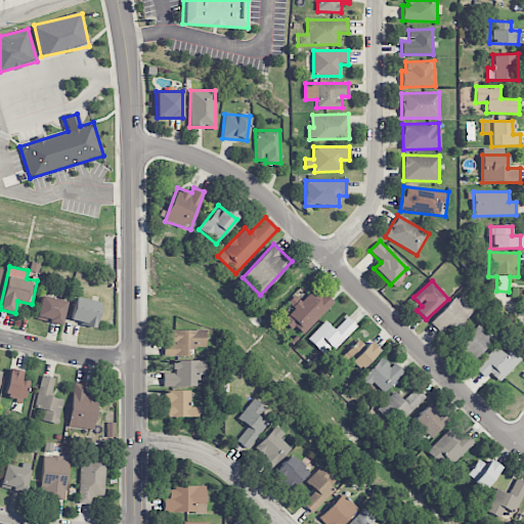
[(300,336),(334,303),(324,293),(319,298),(312,290),(300,301),(294,295),(286,303),(294,310),(285,319),(300,336)]
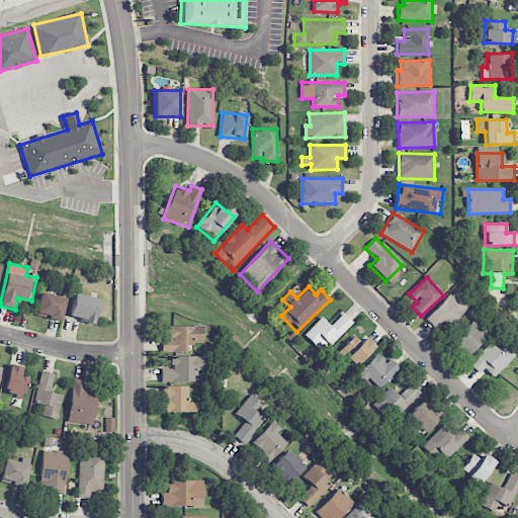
[(426,319),(436,328),(442,322),(448,327),(469,305),(454,289),(426,319)]
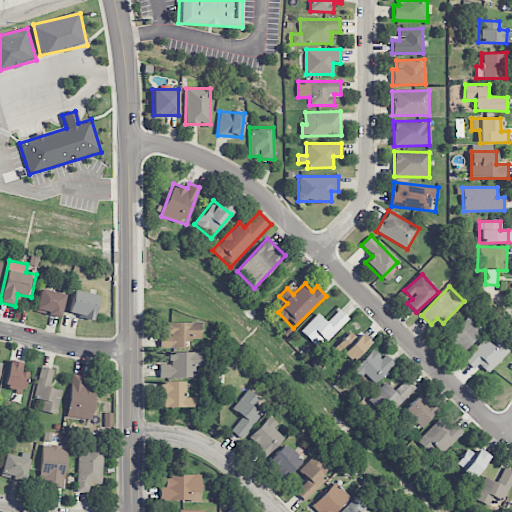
[(60,318),(66,295),(41,289),(35,311),(60,318)]
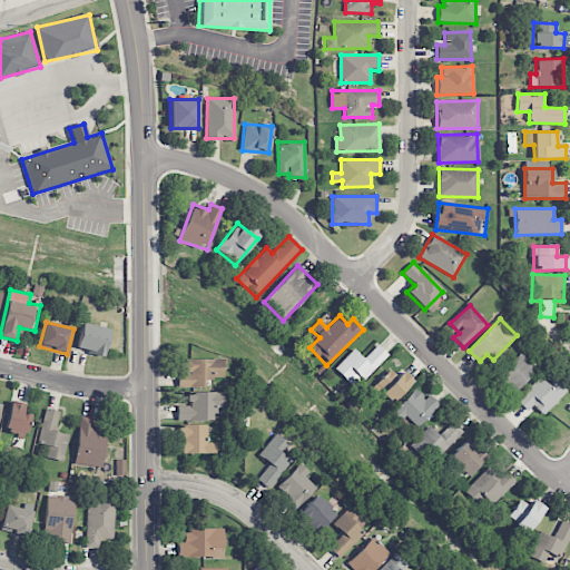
[(104,356),(109,330),(82,323),(77,350),(104,356)]
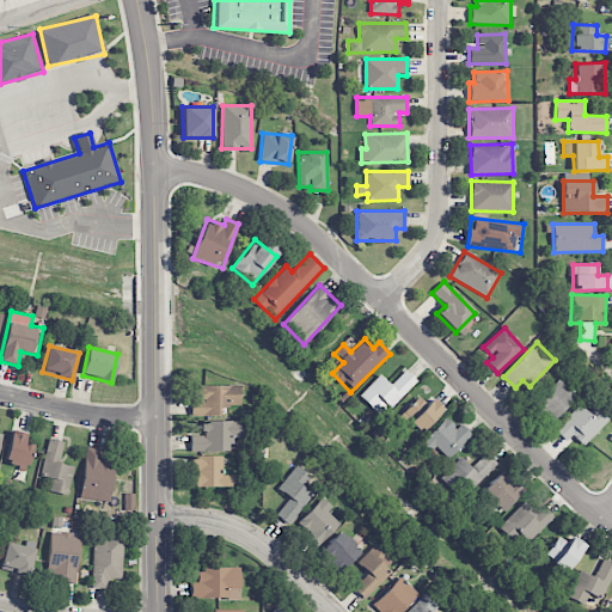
[(380,374),(359,396),(381,417),(416,381),(405,371),(391,385),(380,374)]
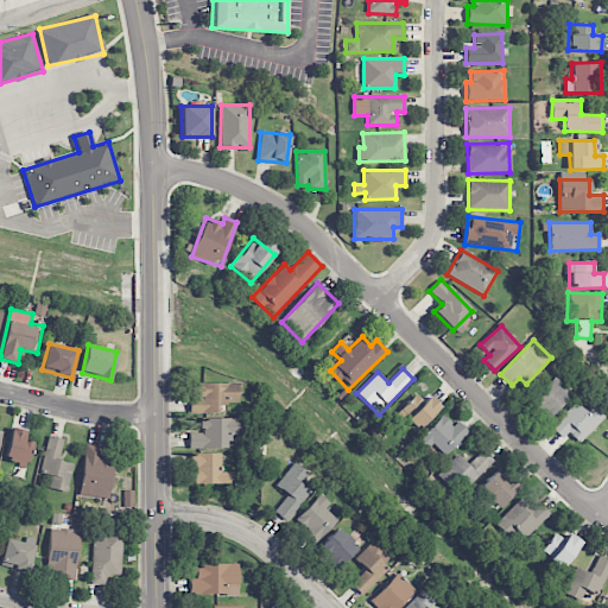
[(545,422),(574,394),(556,377),(529,404),(545,422)]
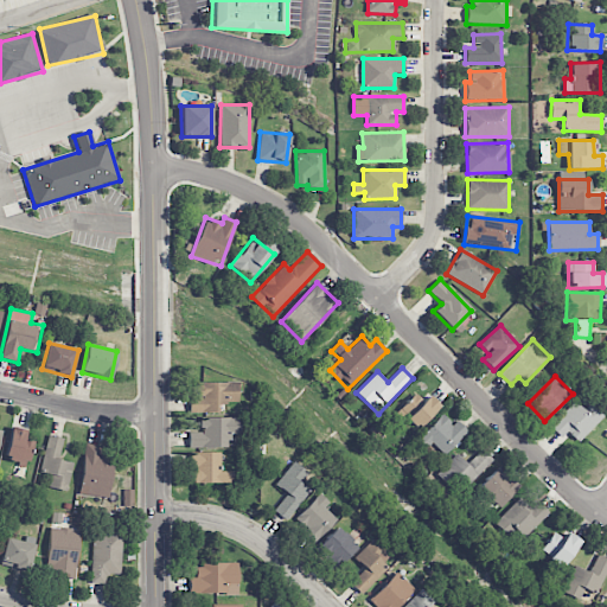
[(237,382),(198,383),(198,413),(217,413),(217,403),(237,403),(237,382)]
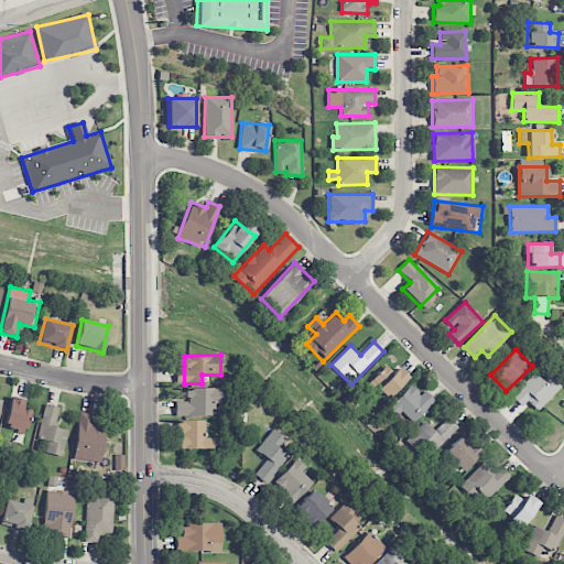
[(398,368),(393,373),(386,366),(368,383),(386,400),(408,377),(398,368)]
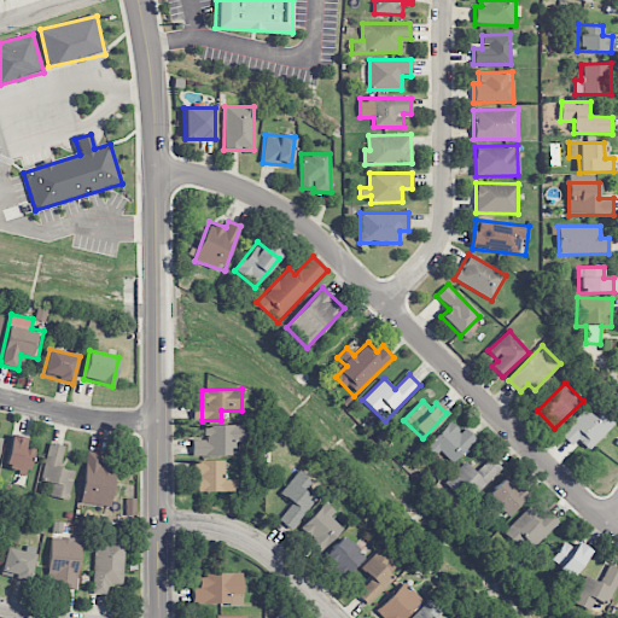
[(595,418),(586,409),(560,436),(571,447),(577,439),(589,450),(616,423),(602,410),(595,418)]
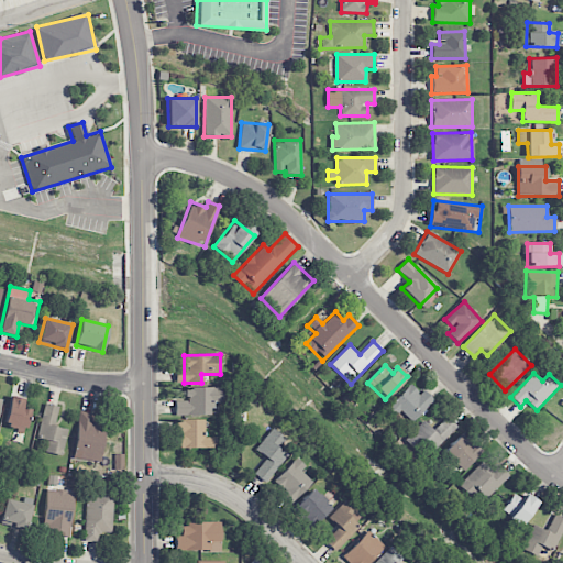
[(434,400),(424,390),(421,394),(410,384),(390,405),(411,424),(434,400)]
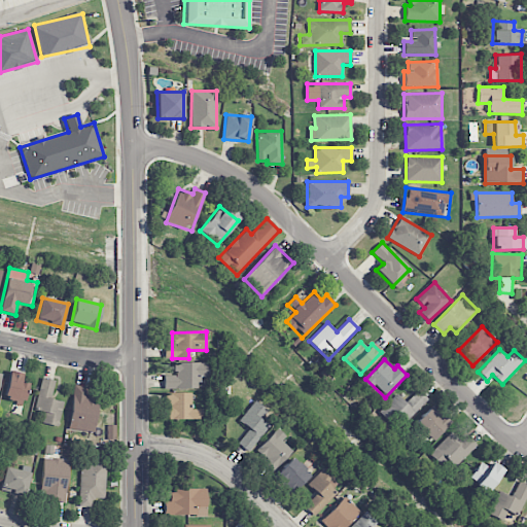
[(174,363),(174,375),(165,376),(165,389),(197,389),(197,377),(207,377),(207,362),(174,363)]
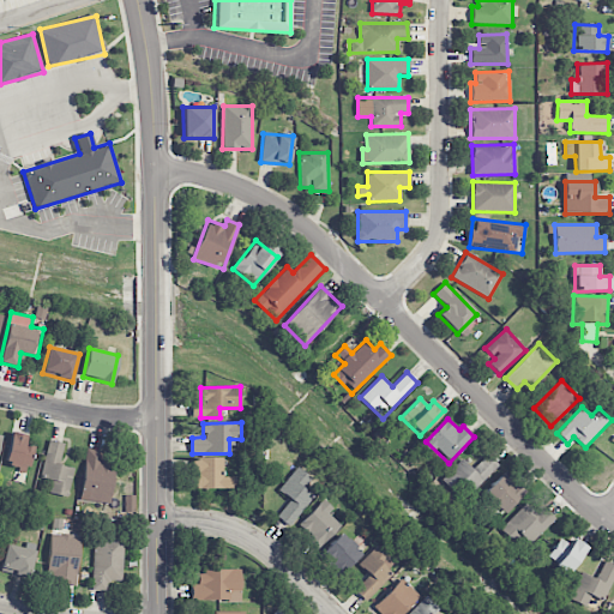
[(25,445),(26,435),(11,432),(5,468),(29,471),(34,446),(25,445)]
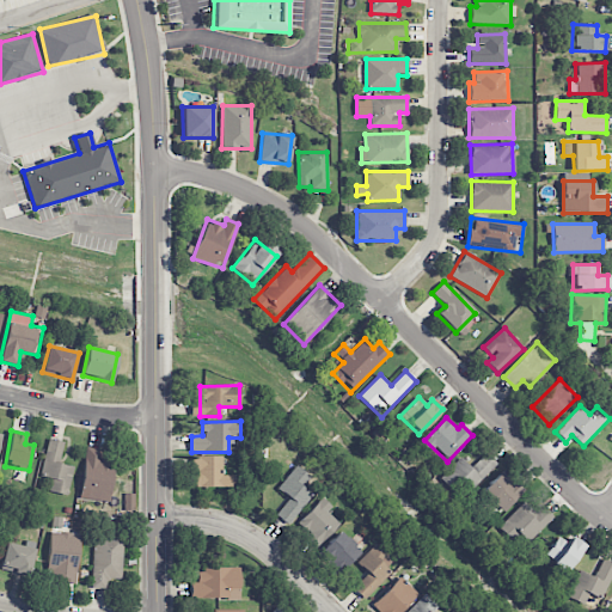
[(49,491),(67,496),(73,467),(59,464),(63,442),(49,439),(41,476),(53,478),(49,491)]
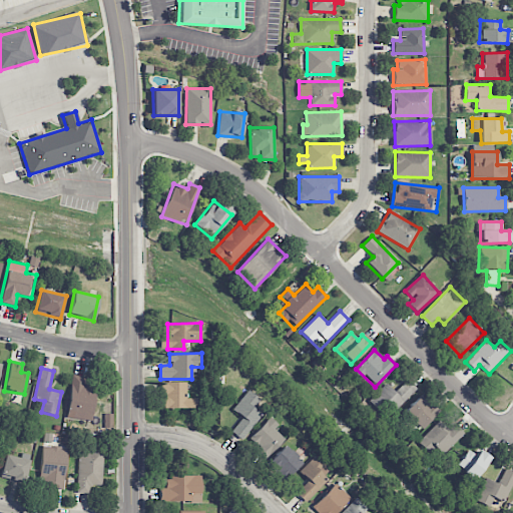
[(96,387),(85,385),(86,377),(72,375),(66,418),(91,421),(96,387)]
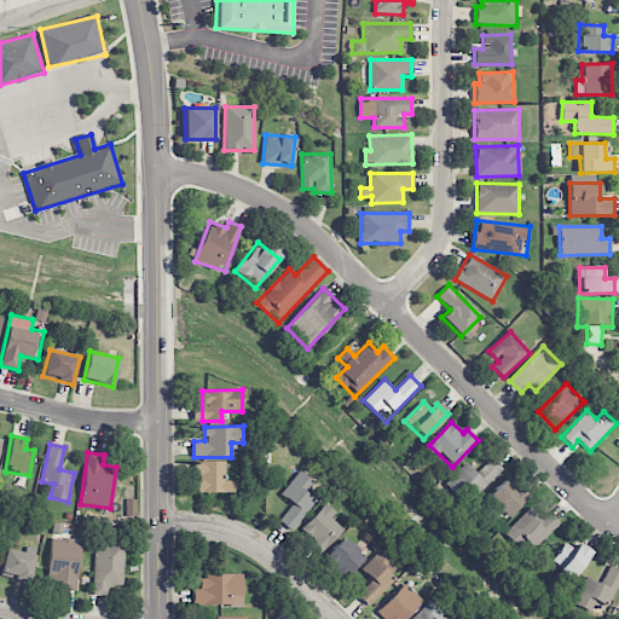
[(467,463),(447,481),(468,504),(504,470),(493,458),(476,474),(467,463)]
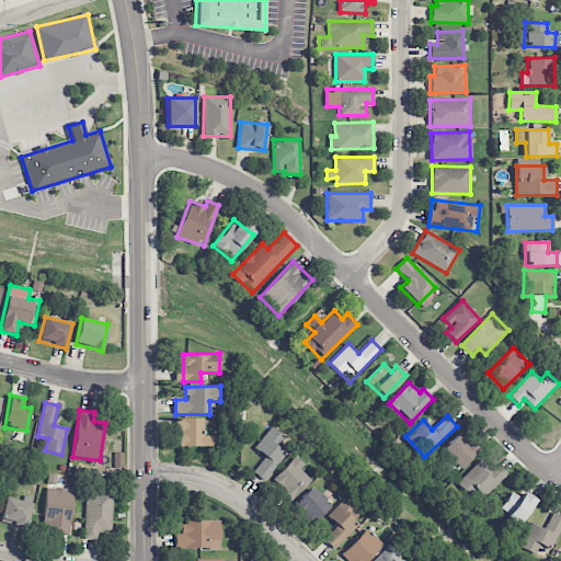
[(176,419),(178,447),(214,446),(214,436),(204,436),(203,419),(176,419)]
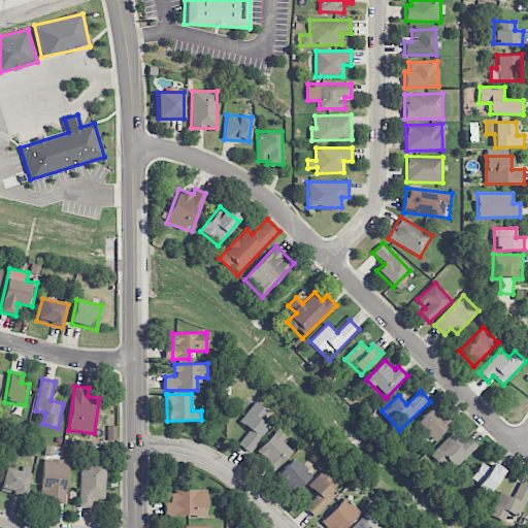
[(239,423),(250,429),(238,446),(250,454),(268,427),(261,422),(268,411),(254,402),(239,423)]
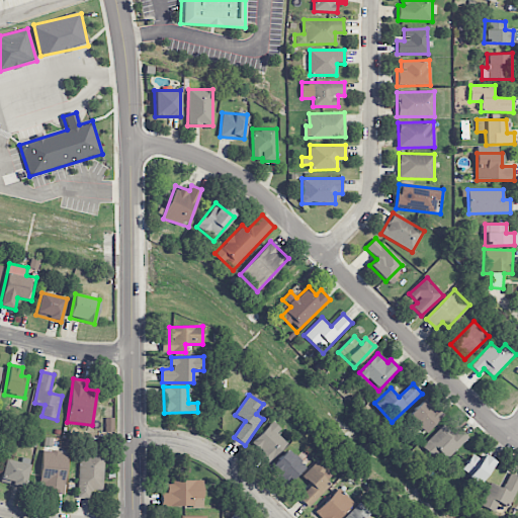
[(427,433),(445,415),(427,398),(409,416),(427,433)]
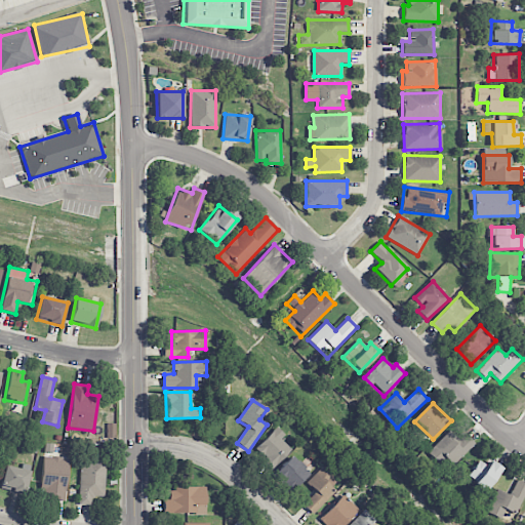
[(285,435),(277,427),(252,452),(272,470),(291,449),(281,440),(285,435)]
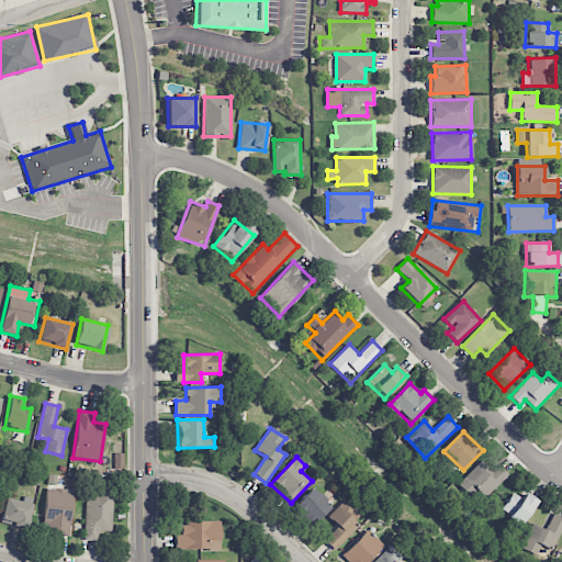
[(485,498),(508,474),(498,465),(494,470),(483,460),(459,485),(471,496),(476,491),(485,498)]
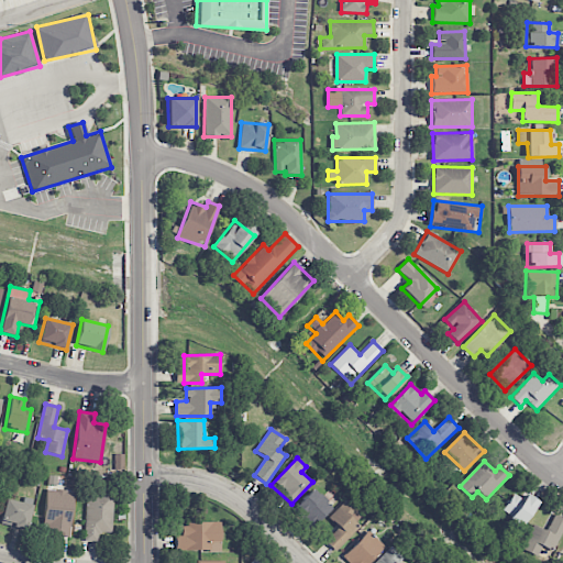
[(315,488),(294,508),(312,527),(332,508),(315,488)]
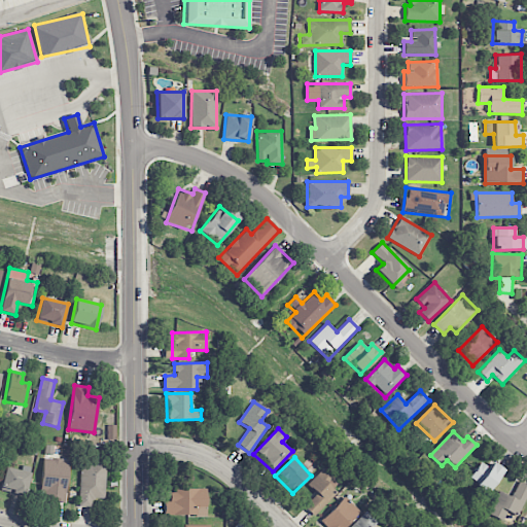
[(68,460),(43,459),(41,500),(66,501),(68,460)]
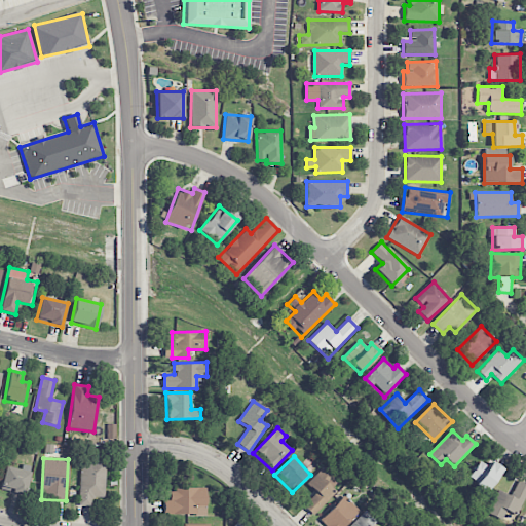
[(79,505),(92,505),(92,496),(105,496),(106,462),(80,461),(79,505)]
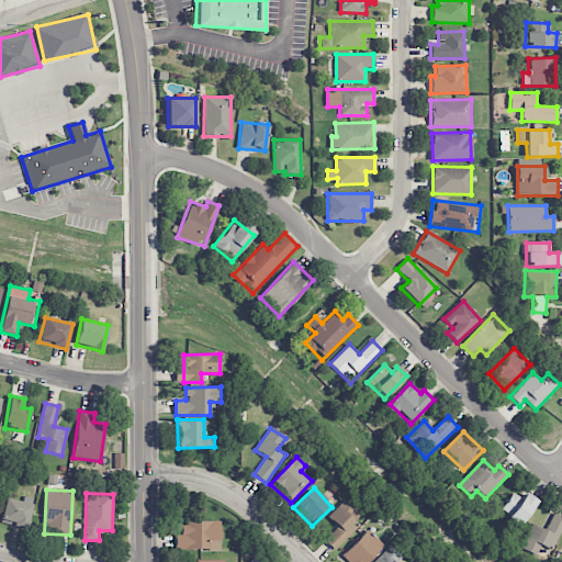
[(520,499),(513,493),(499,510),(519,525),(537,502),(526,493),(520,499)]
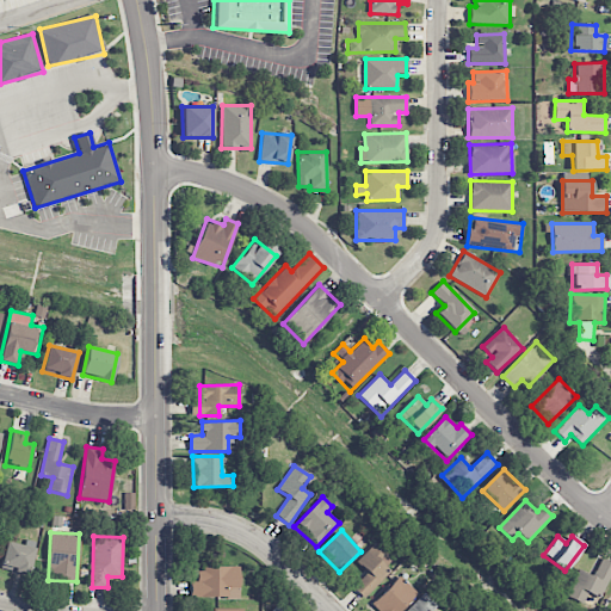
[(0,567),(29,575),(36,549),(7,541),(0,567)]
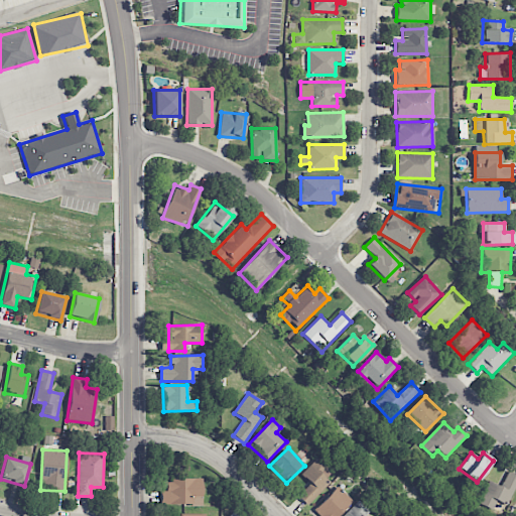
[(310,484),(298,496),(308,506),(330,483),(324,478),(332,469),(318,457),(301,475),(310,484)]
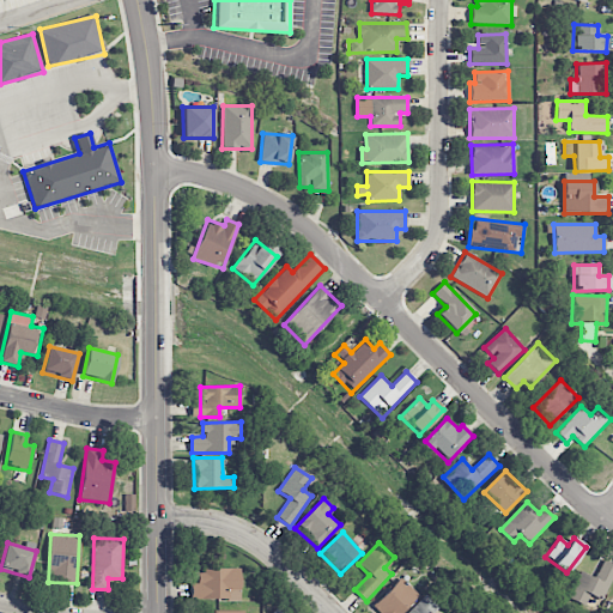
[(581,571),(568,598),(584,606),(590,595),(602,601),(612,576),(612,563),(604,559),(595,578),(581,571)]
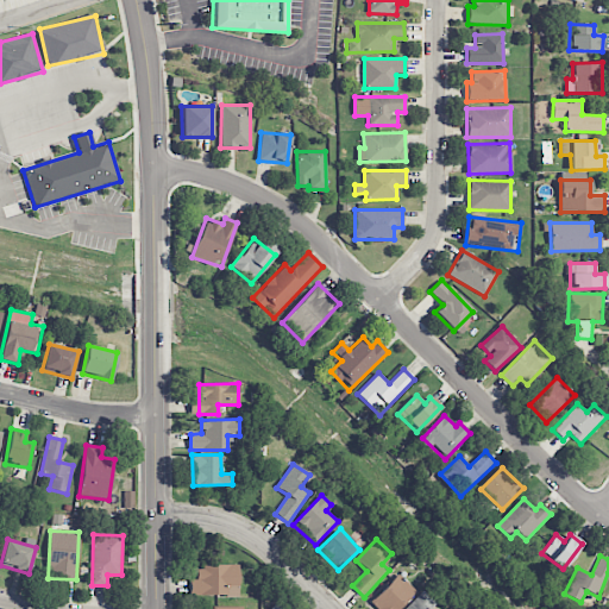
[(238,565),(196,566),(196,579),(189,581),(189,596),(238,595),(238,565)]
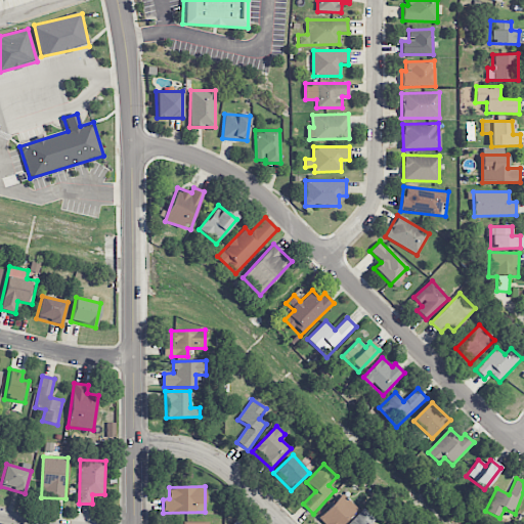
[(343,523),(358,509),(342,494),(319,519),(324,523),(343,523)]
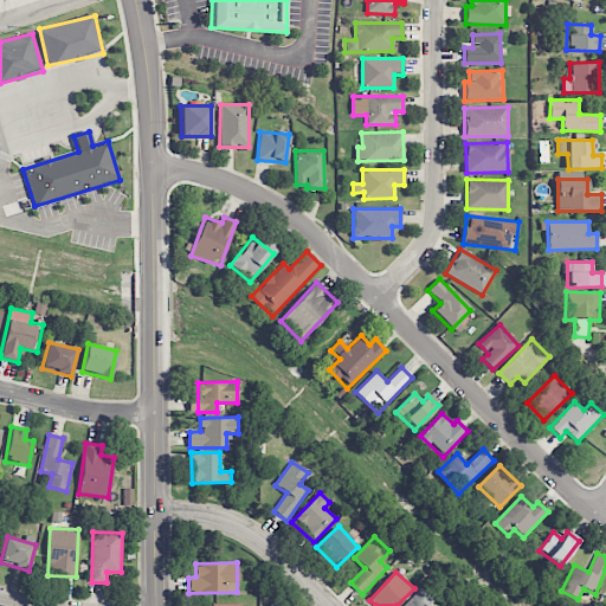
[(429,605),(433,601),(420,588),(404,605),(429,605)]
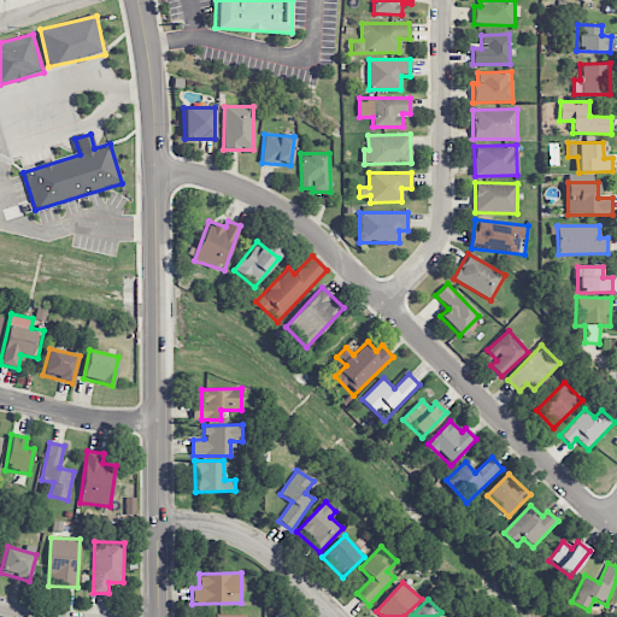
All buildings are outlined.
